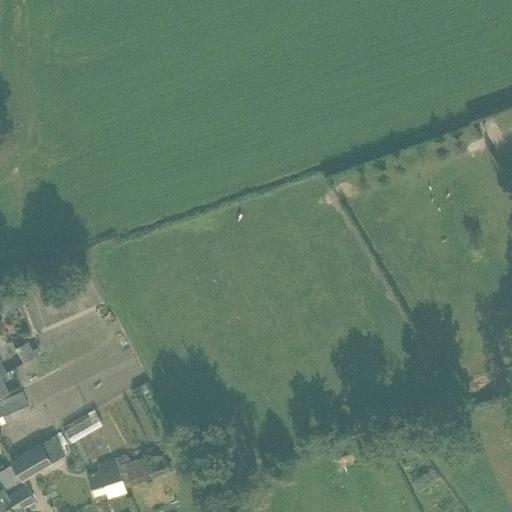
[(13,348),(21,363),(37,353),(34,347),(31,349),(26,341),(13,348)]
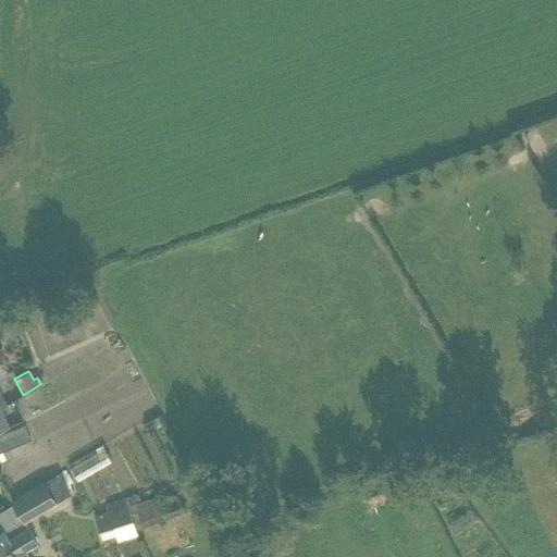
[(0,435),(0,460),(33,447),(24,426),(0,435)]
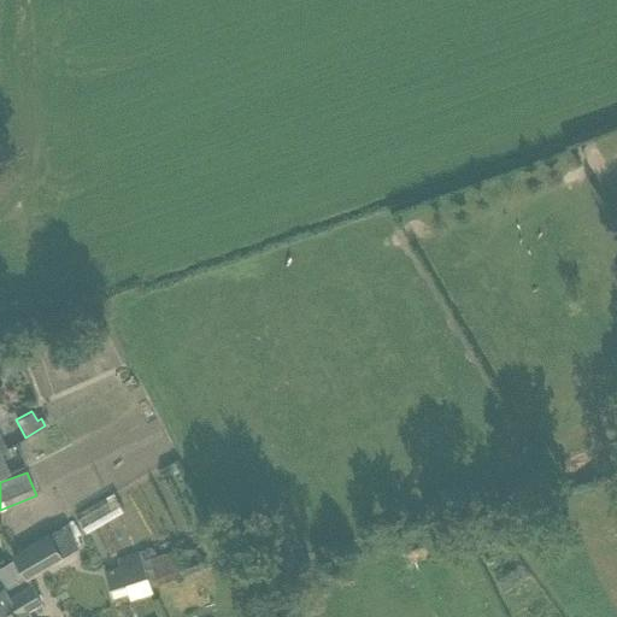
[(16,558),(27,577),(80,548),(68,530),(16,558)]
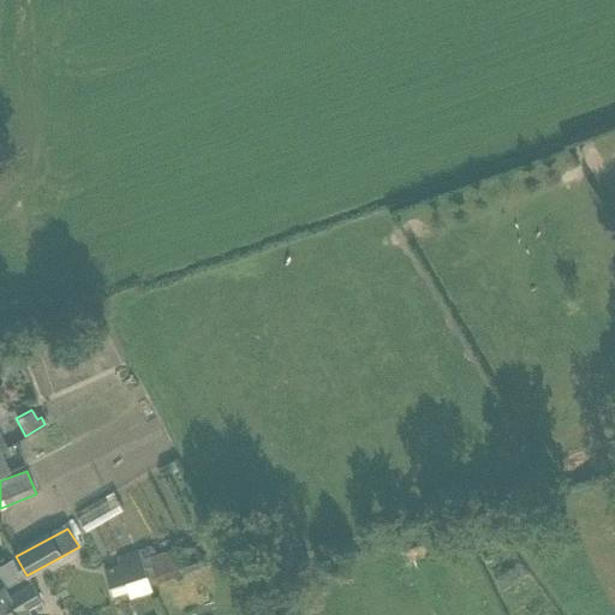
[(150,547),(138,550),(147,579),(151,577),(154,584),(204,567),(198,548),(178,554),(175,547),(153,555),(150,547)]
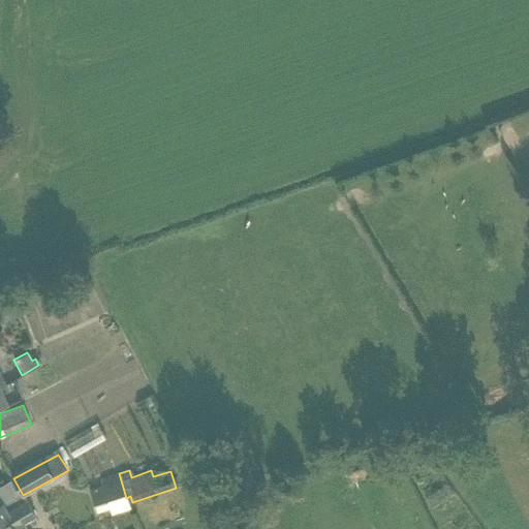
[(119,473),(99,479),(101,486),(110,509),(111,515),(130,508),(126,498),(119,473)]
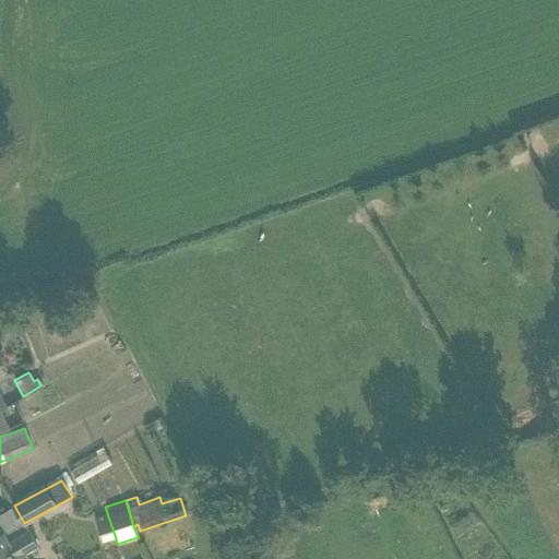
[(0,558),(30,558),(25,551),(35,545),(25,528),(6,540),(1,533),(0,533),(0,558)]
